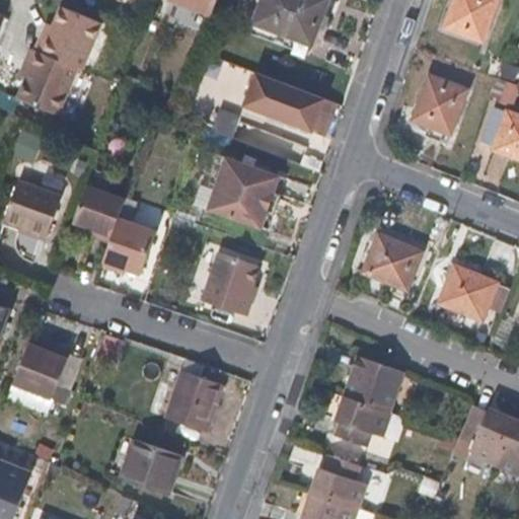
[(211,17),(217,0),(167,0),(211,17)]
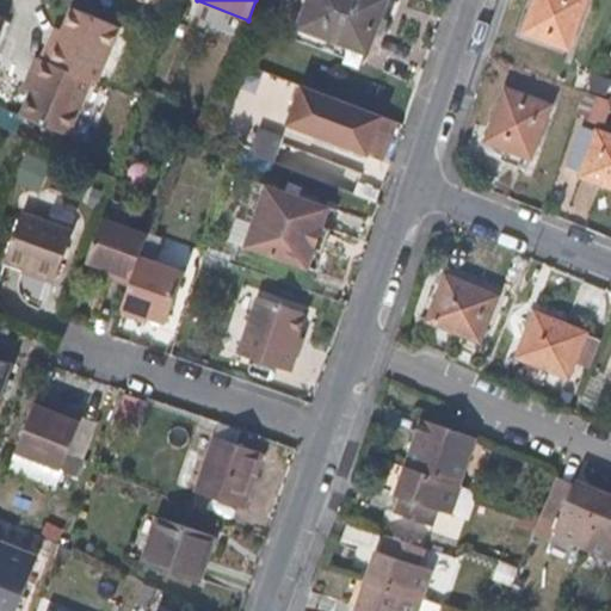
[(308,0),(300,25),(369,51),(386,0),(308,0)]
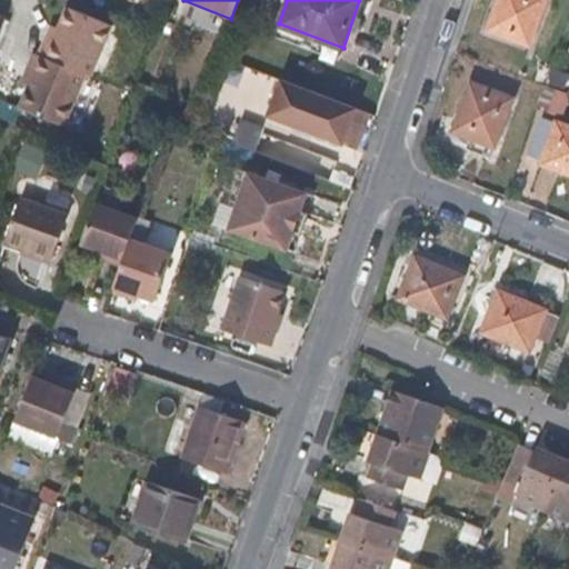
[(499,0),(490,27),(530,41),(545,0),(499,0)]
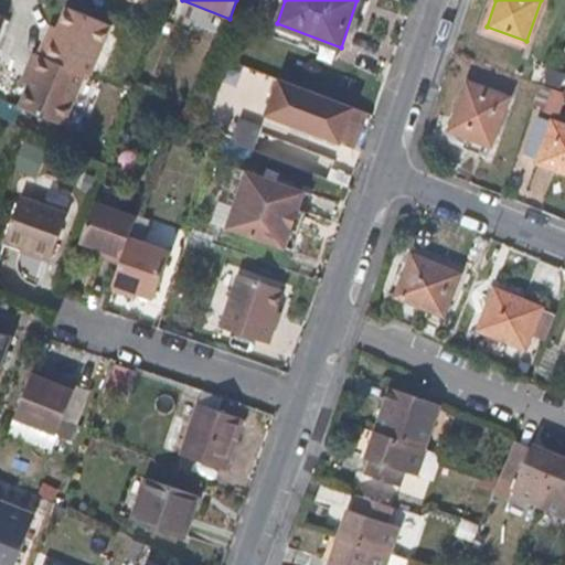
[(54,32),(48,29),(36,55),(75,72),(87,76),(105,28),(64,10),(54,32)]
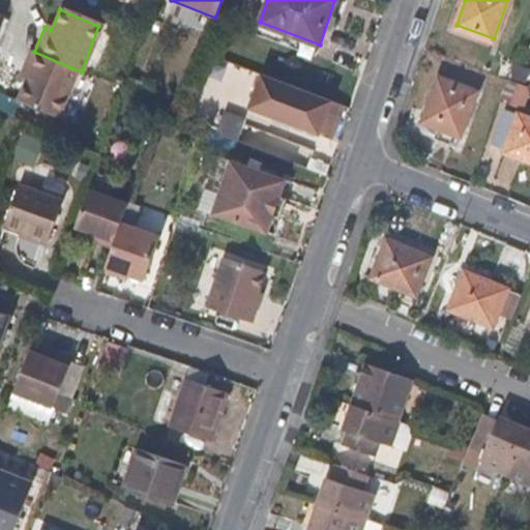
[(316,54),(320,45),(260,22),(256,31),(316,54)]
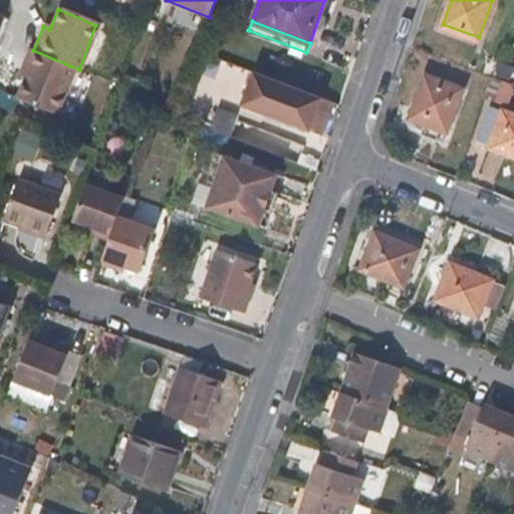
[(68,65),(33,50),(28,48),(18,71),(13,68),(3,91),(2,93),(47,114),(68,65)]
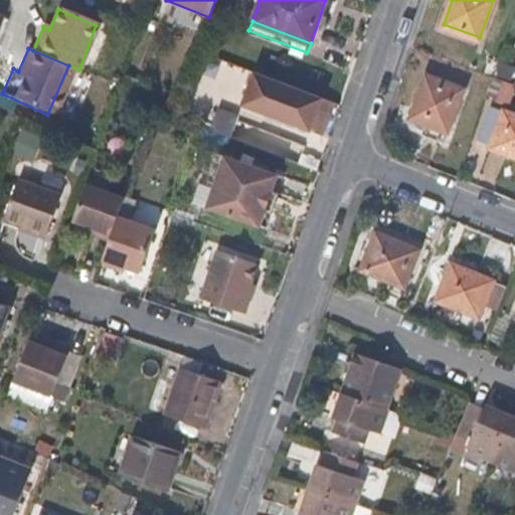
[(312,134),(324,101),(268,81),(240,70),(206,59),(179,118),(211,131),(237,139),(244,111),(312,134)]
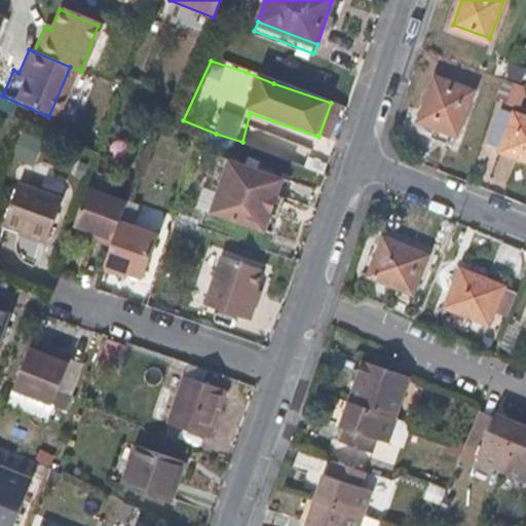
[(473,87),(434,73),(414,127),(452,142),(473,87)]
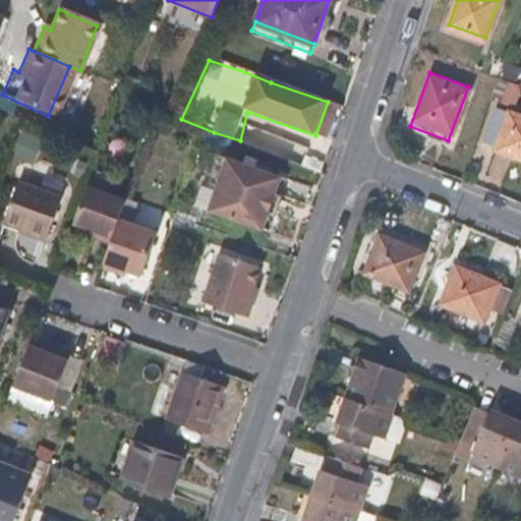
[(494,105),(481,137),(494,141),(491,147),(520,157),(520,112),(507,107),(506,109),(494,105)]
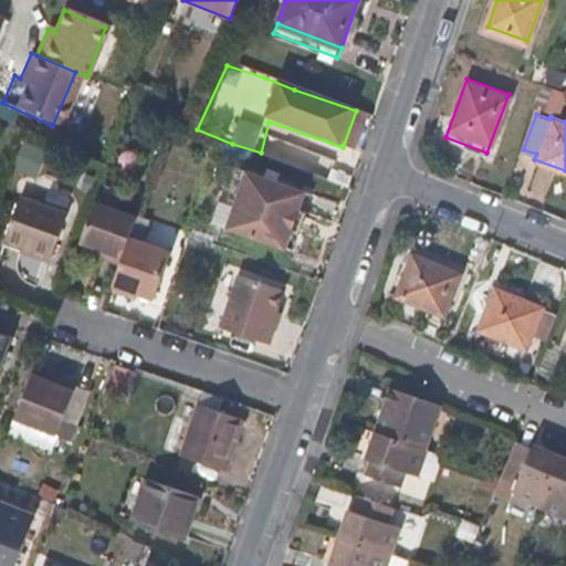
[(231,165),(211,221),(284,247),(304,190),(231,165)]
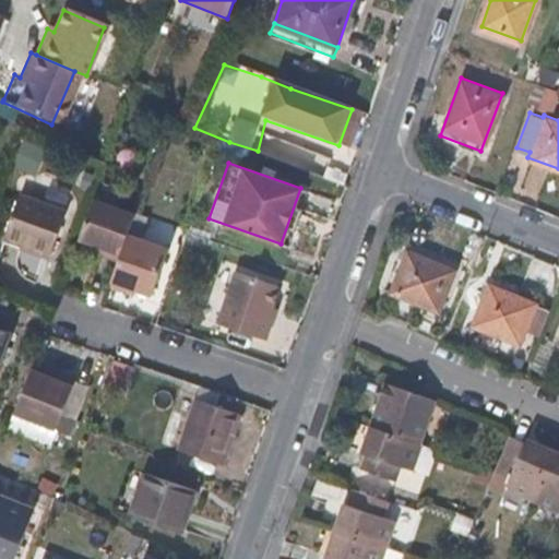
[(26,240),(55,251),(70,211),(23,192),(9,234),(26,240)]
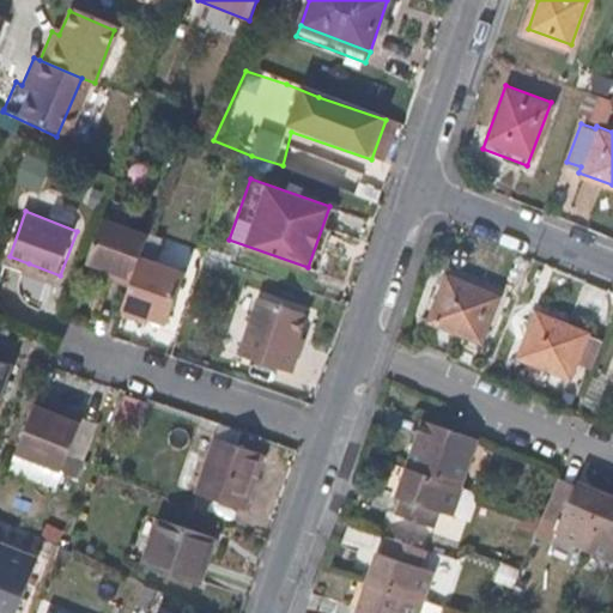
[(141,259),(149,236),(104,219),(89,263),(102,268),(114,272),(111,280),(131,287),(141,259)]
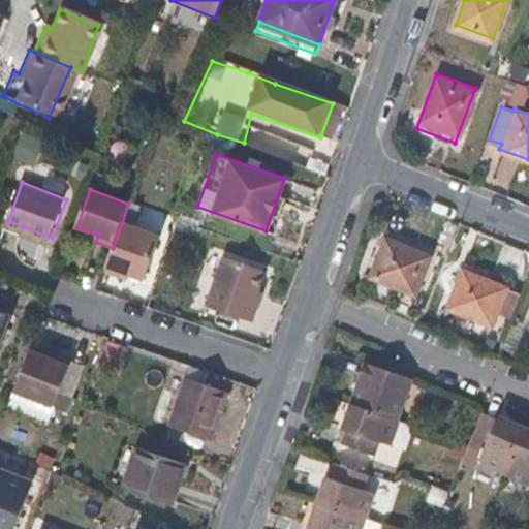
[(113,248),(104,273),(121,279),(123,272),(130,275),(146,281),(161,237),(122,223),(113,248)]
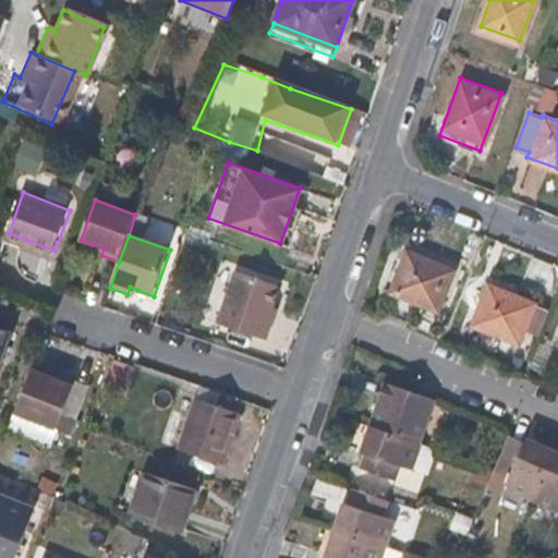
[(52,257),(55,251),(26,240),(24,246),(52,257)]
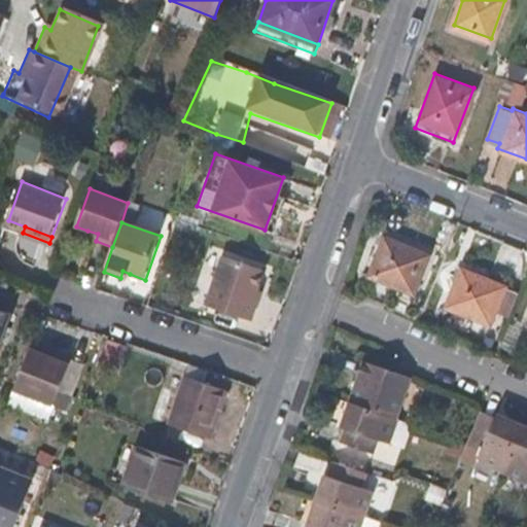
[(85,238),(96,241),(98,234),(88,231),(85,238)]
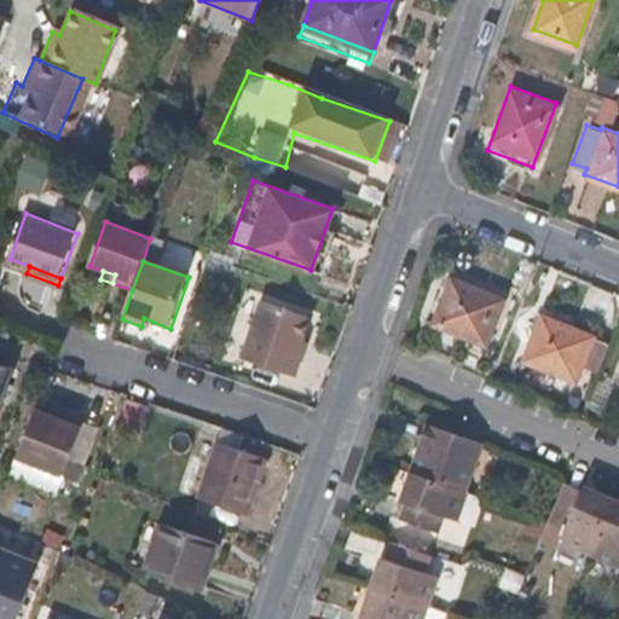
[(449,278),(432,323),(487,343),(504,299),(449,278)]
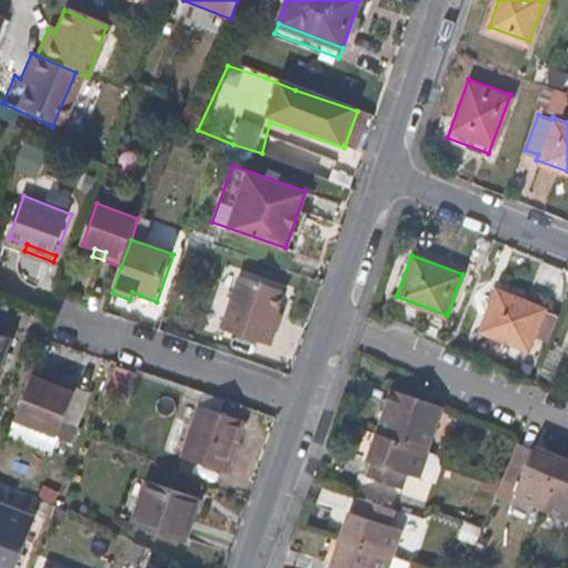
[(271,331),(276,320),(284,297),(237,281),(220,334),(270,352),(275,334),(271,331)]
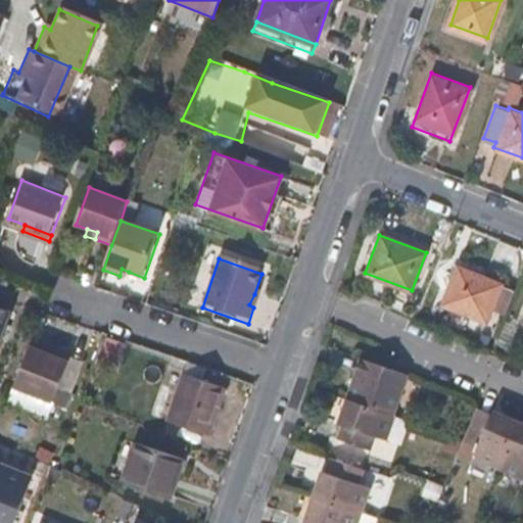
[(489,319),(494,306),(503,283),(458,266),(443,302),(489,319)]
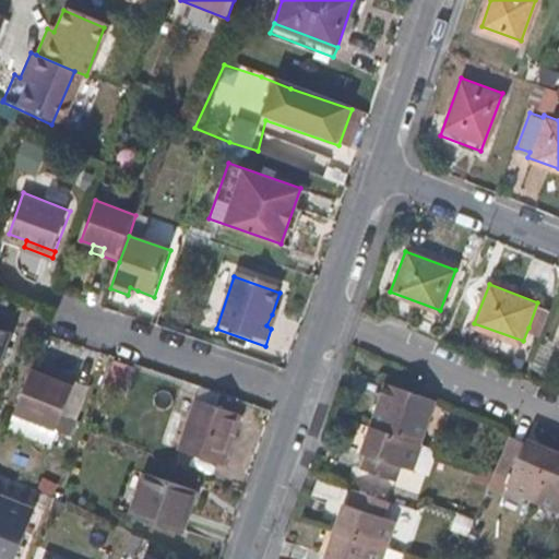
[(130,287),(128,295),(135,297),(138,290),(130,287)]
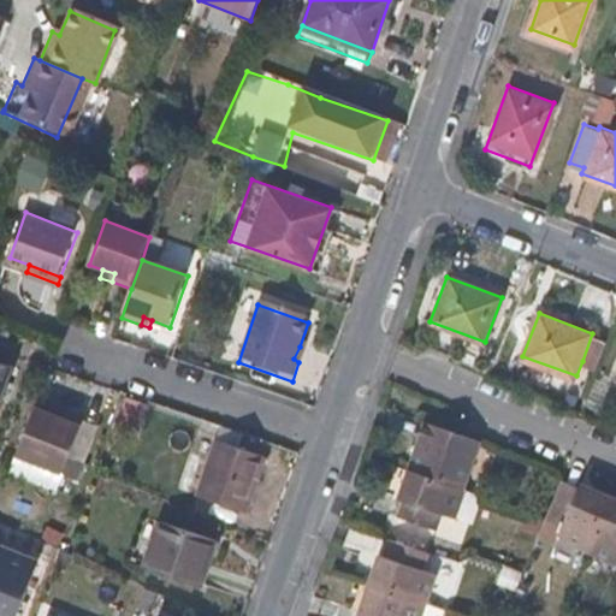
[(582,361),(597,367),(608,339),(592,333),(582,361)]
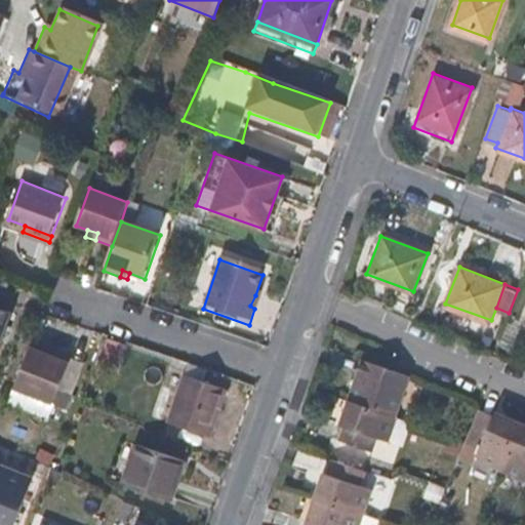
[(12,313),(0,308),(0,340),(2,341),(12,313)]
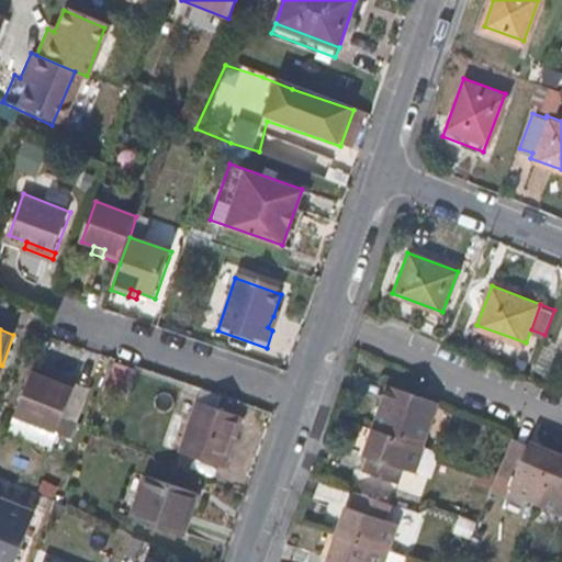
[(78,381),(62,377),(59,382),(52,379),(34,371),(15,417),(58,433),(78,381)]
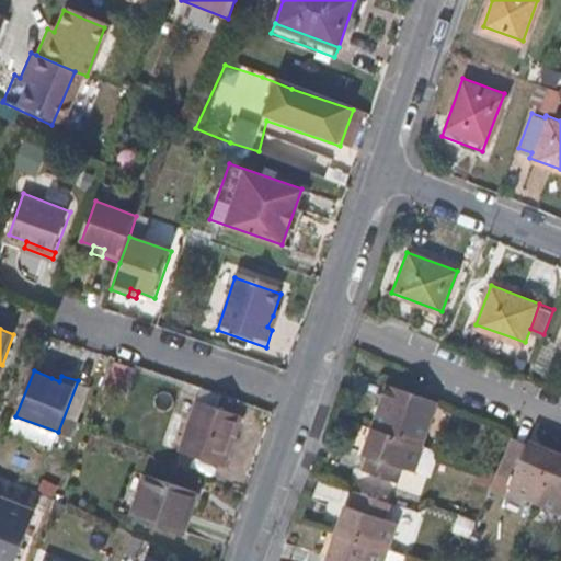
[(387,381),(370,425),(423,444),(438,400),(387,381)]
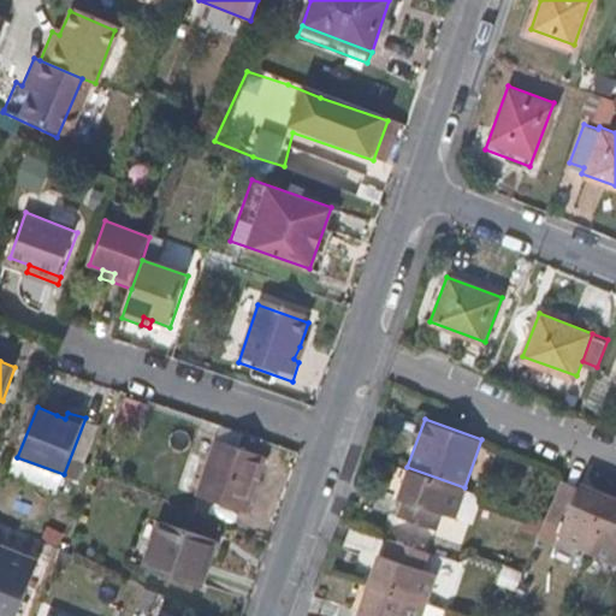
[(247,449),(249,442),(250,437),(227,428),(226,433),(223,440),(219,440),(197,496),(247,515),(268,457),(247,449)]
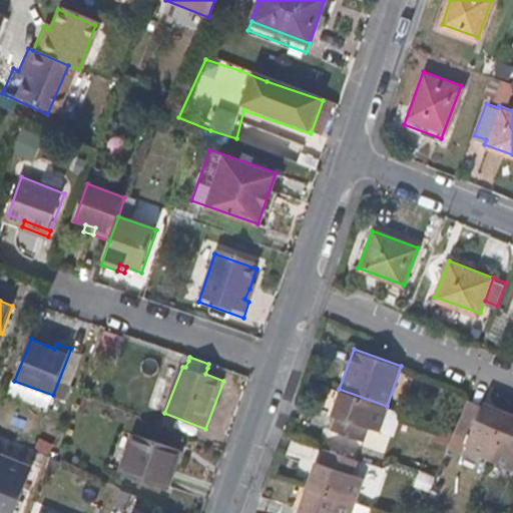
[(387,406),(339,389),(330,415),(336,417),(331,429),(364,440),(368,427),(379,431),(387,406)]
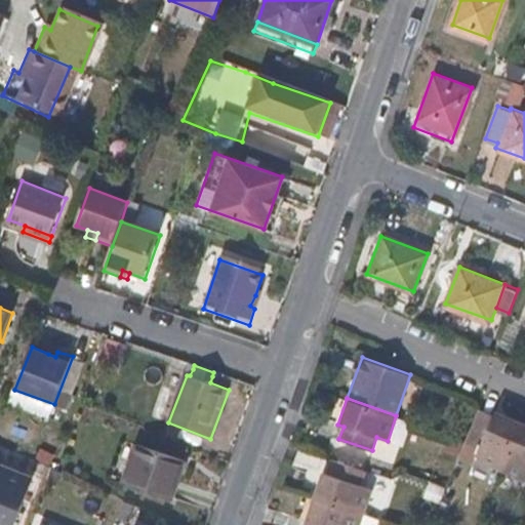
[(476,457),(500,468),(520,419),(494,409),(493,413),(480,407),(467,440),(480,446),(476,457)]
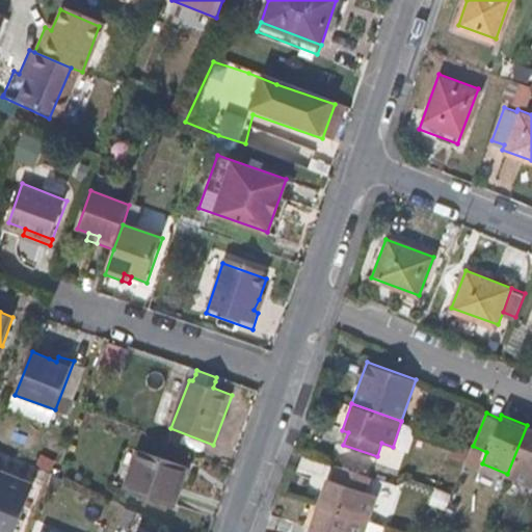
[(531,427),(527,425),(507,474),(531,483),(531,427)]
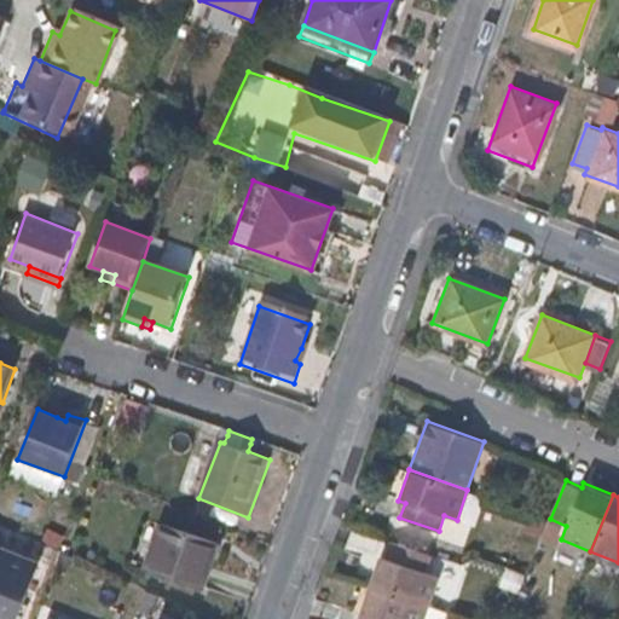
[(162,526),(146,570),(203,591),(220,545),(162,526)]
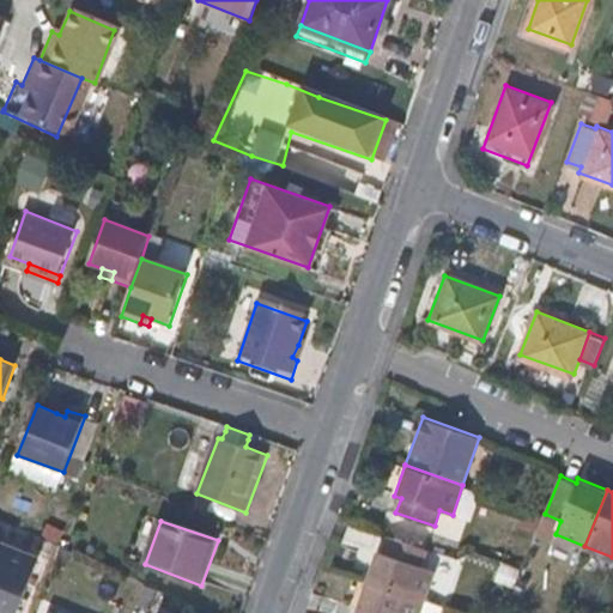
[(377,548),(366,577),(425,598),(435,569),(422,563),(426,548),(387,535),(383,550),(377,548)]
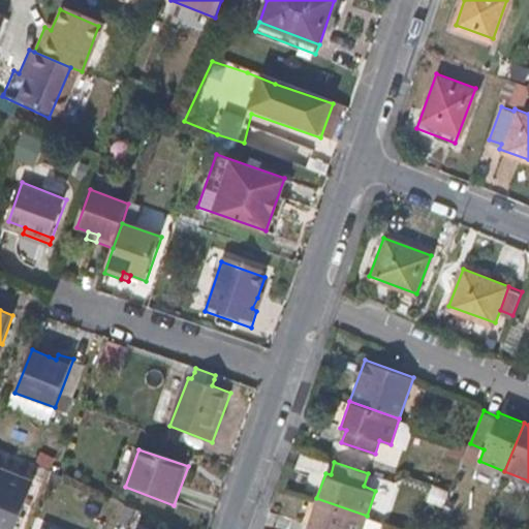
[(0,473),(0,528),(16,528),(20,518),(17,517),(28,485),(0,473)]
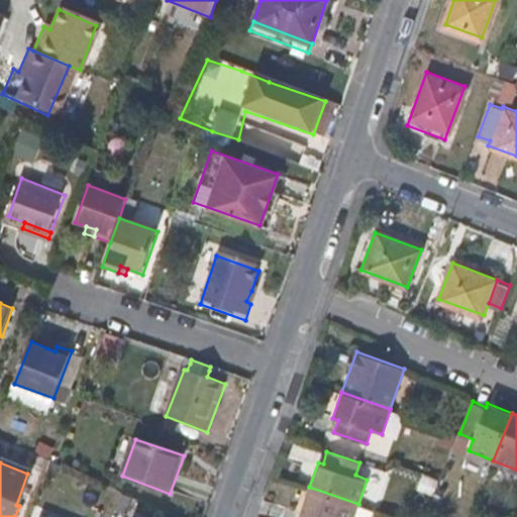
[(304,516),(303,516),(353,516),(358,504),(309,487),(299,514),(304,516)]
